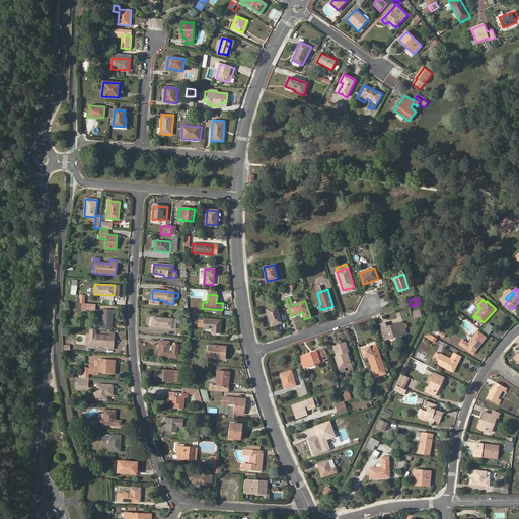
[(281,322),(279,315),(276,306),(267,310),(272,326),(281,322)]
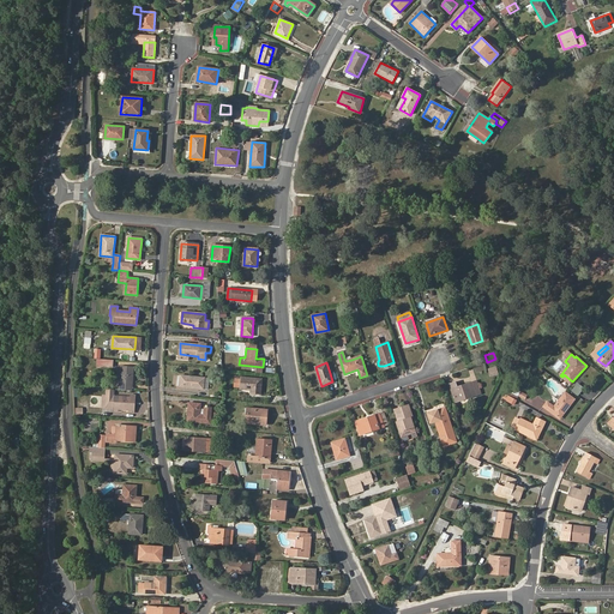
[(119,390),(132,391),(134,367),(120,366),(119,379),(116,379),(115,384),(120,384),(119,390)]
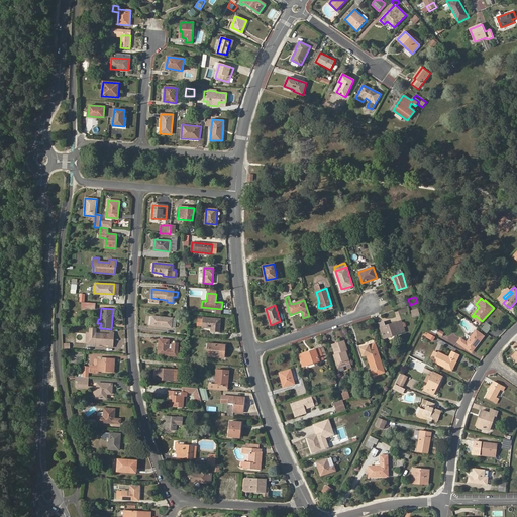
[(151,325),(175,328),(176,319),(152,316),(151,325)]
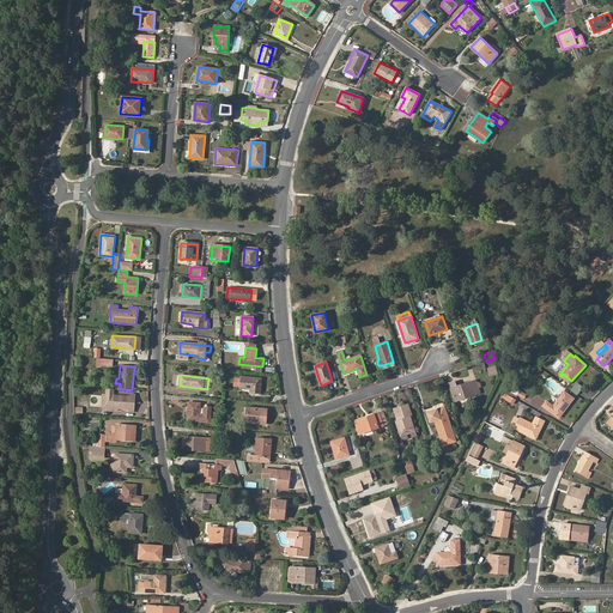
[(250,392),(260,393),(262,378),(241,377),(241,378),(235,378),(234,386),(240,387),(240,388),(250,389),(250,392)]
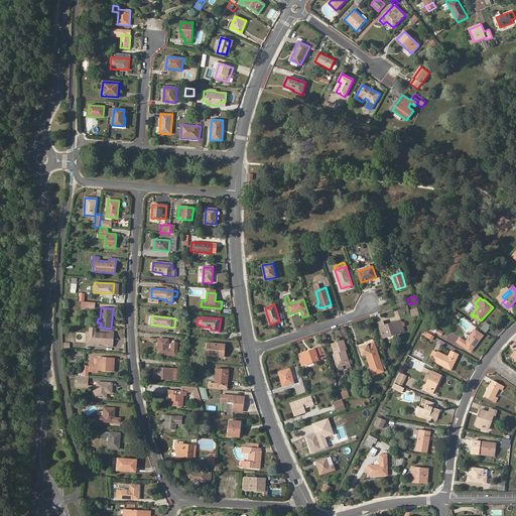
[(383,338),(404,331),(400,320),(384,326),(383,321),(378,323),(383,338)]
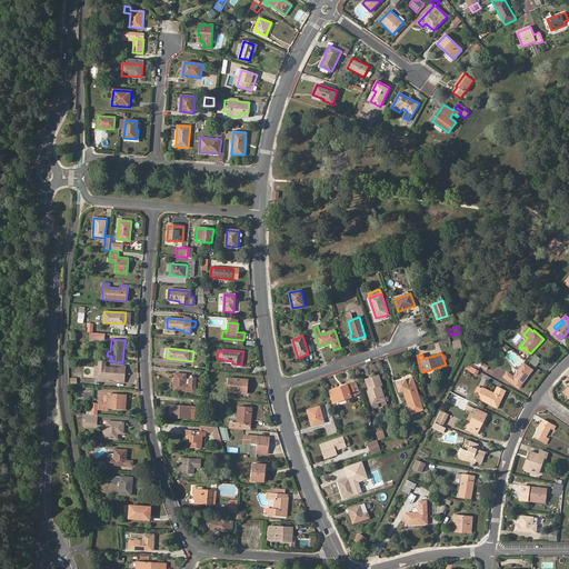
[(536,353),(530,361),(536,366),(541,358),(536,353)]
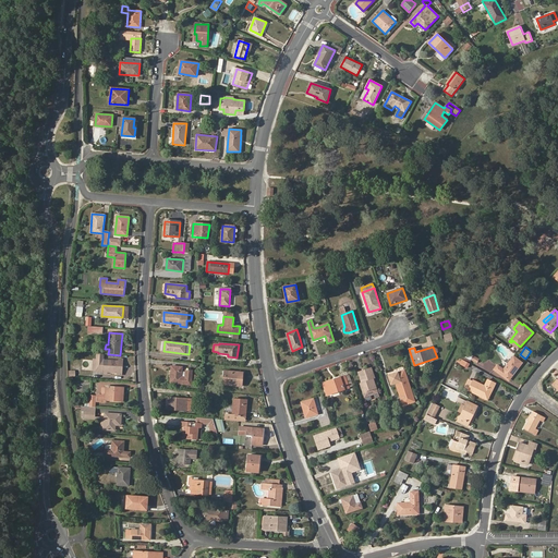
[(494,370),(508,381),(522,363),(513,356),(504,370),(497,365),(494,370)]
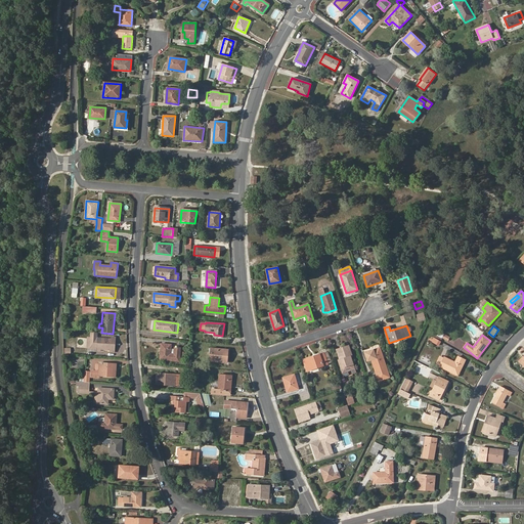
[(93,337),(93,348),(96,348),(112,349),(113,339),(98,338),(93,337)]
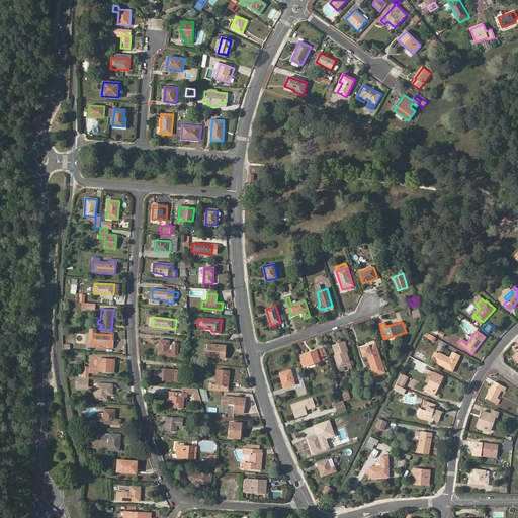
[(108,348),(112,349),(114,335),(111,335),(110,345),(95,344),(94,347),(99,348),(99,346),(108,347),(108,348)]
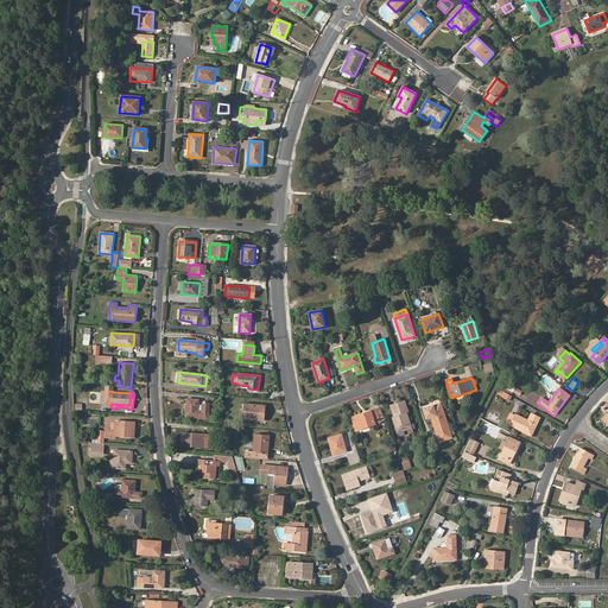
[(197,410),(198,405),(198,400),(188,399),(185,417),(208,419),(209,404),(203,404),(203,405),(202,411),(197,410)]
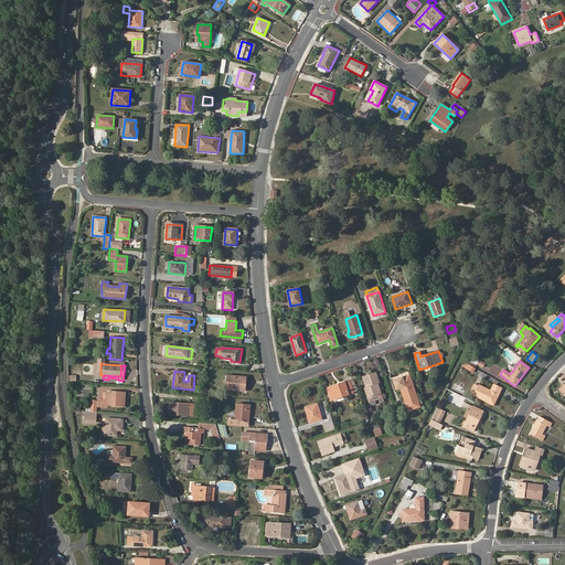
[(369,402),(383,397),(379,384),(380,383),(376,373),(362,376),(366,388),(364,388),(369,402)]
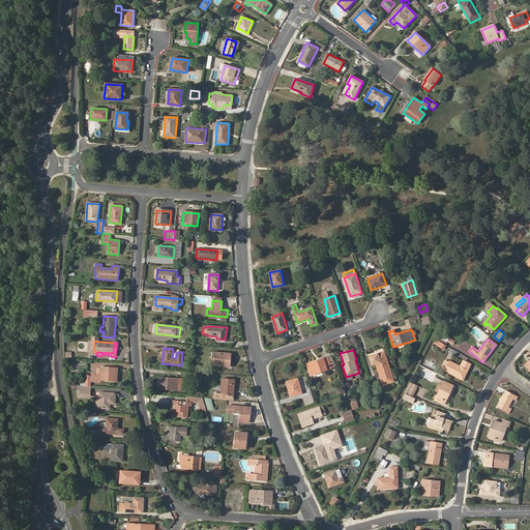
[(383,385),(394,382),(384,351),(369,357),(372,365),(376,364),(383,385)]
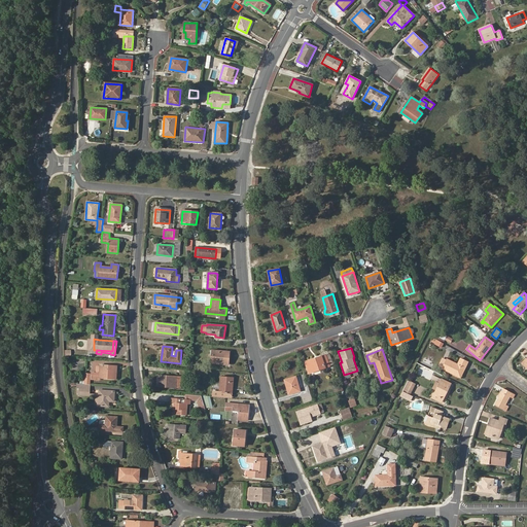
[(211,363),(229,364),(230,352),(212,350),(211,363)]
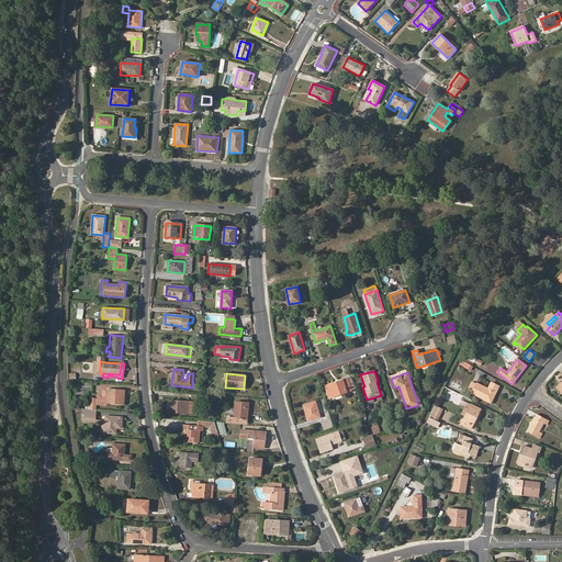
[(329,397),(351,390),(348,380),(326,386),(329,397)]
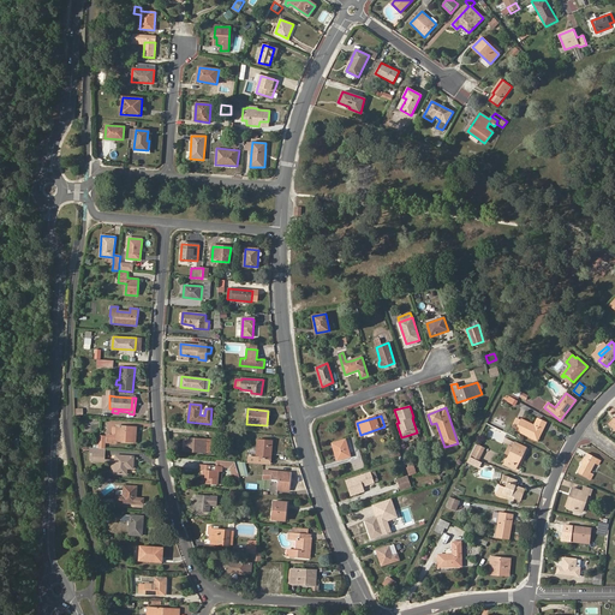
[(521,419),(515,430),(535,440),(539,429),(542,430),(545,423),(537,418),(533,425),(521,419)]
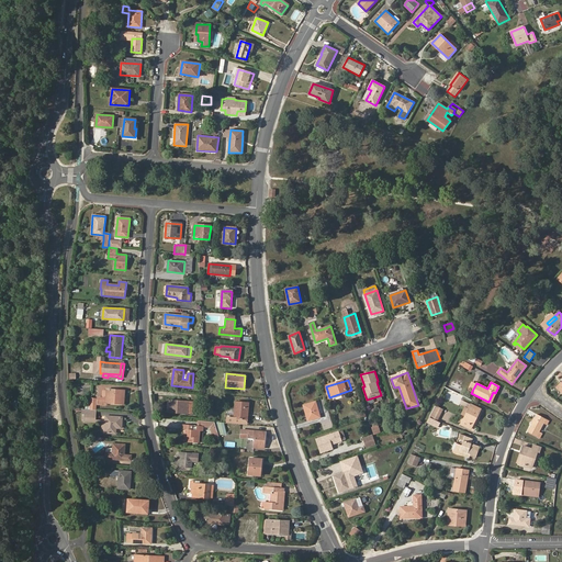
[(107,403),(124,404),(125,391),(107,390),(107,397),(103,397),(97,397),(97,398),(91,398),(90,409),(96,411),(96,404),(107,405),(107,403)]
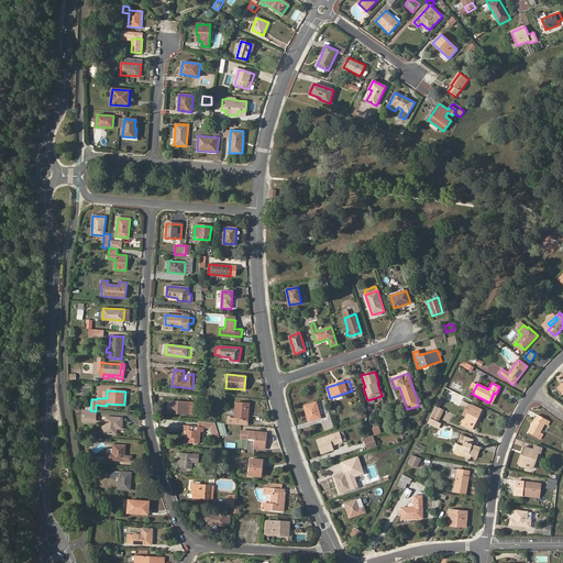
[(459,405),(470,409),(464,420),(474,426),(482,410),(472,405),(472,406),(461,400),(459,405)]
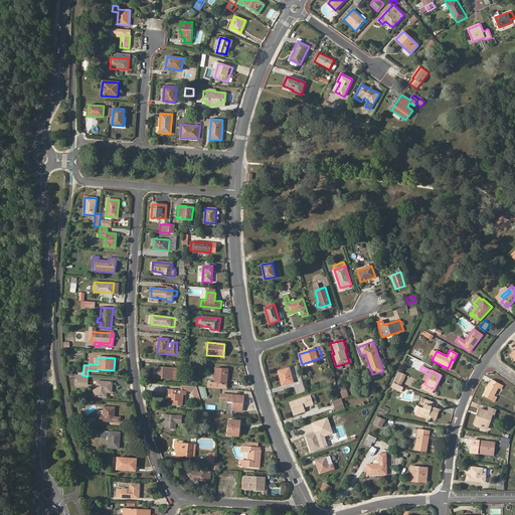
[(155,378),(177,379),(177,368),(155,367),(155,378)]
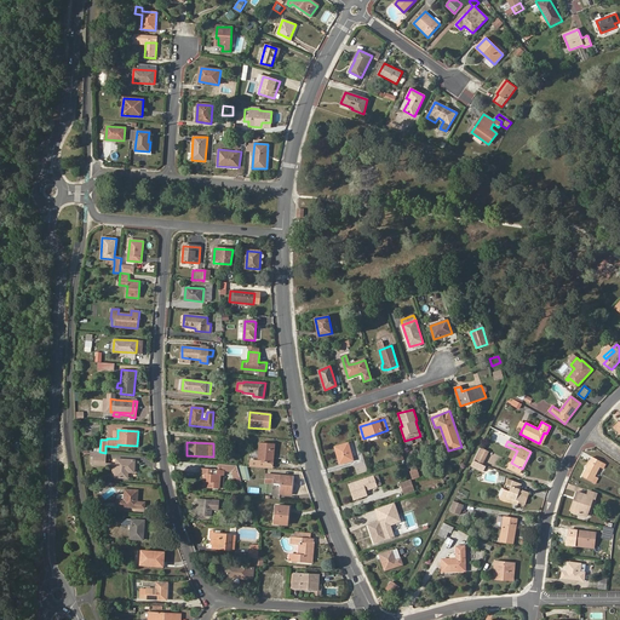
[(264,461),(273,463),(275,445),(259,443),(258,461),(264,461)]
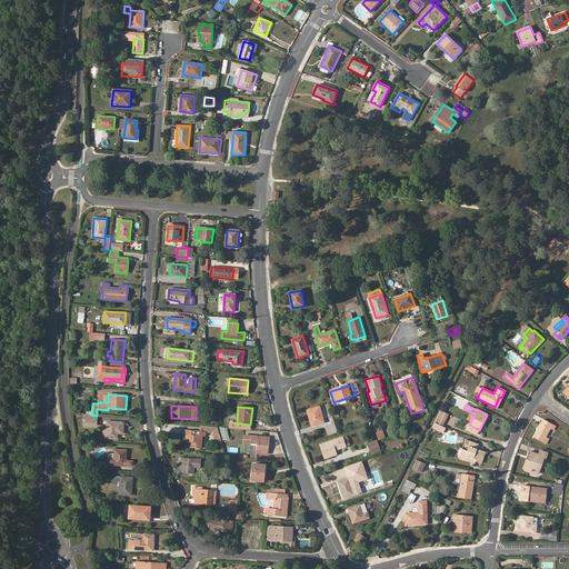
[(311,426),(323,422),(320,407),(308,410),(311,426)]
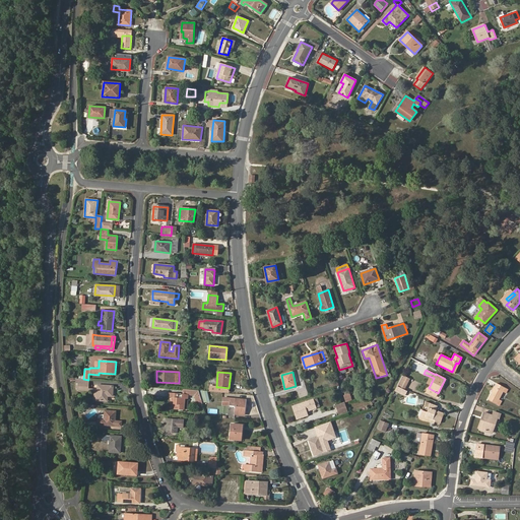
[(404,389),(406,385),(409,379),(403,376),(399,384),(397,387),(401,388),(404,389)]
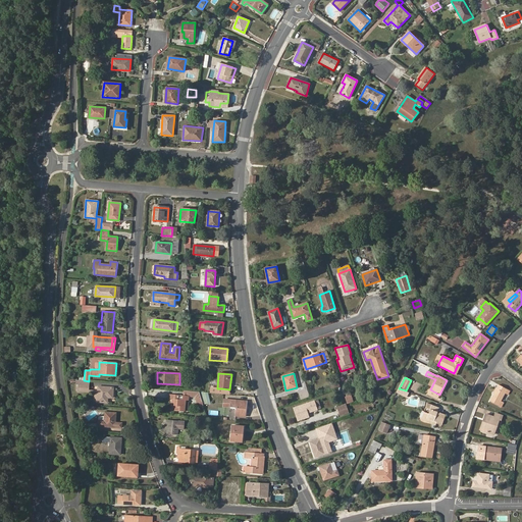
[(108,398),(113,398),(113,387),(98,386),(98,390),(89,390),(90,381),(89,381),(84,380),(76,380),(75,384),(77,385),(77,392),(95,393),(94,402),(107,403),(108,398)]
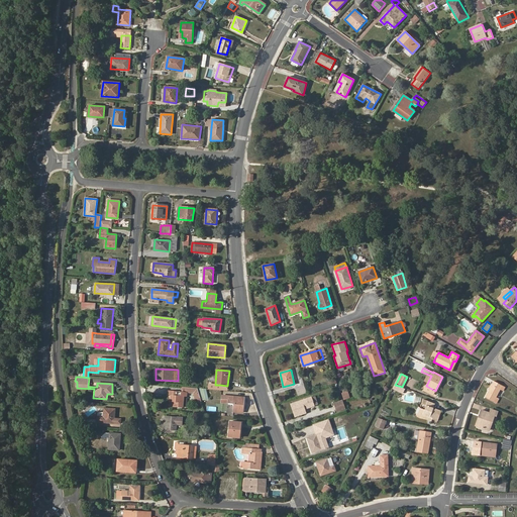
[(499,398),(496,396),(500,389),(503,390),(504,387),(494,381),(486,397),(496,403),(499,398)]
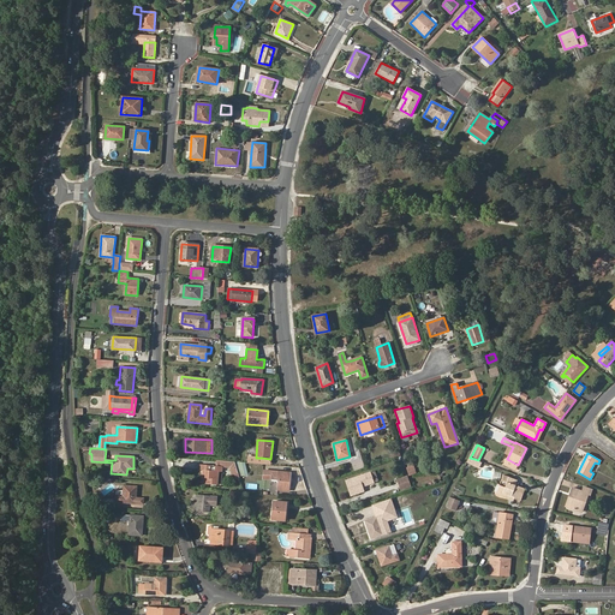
[(515,470),(518,465),(507,459),(505,465),(515,470)]
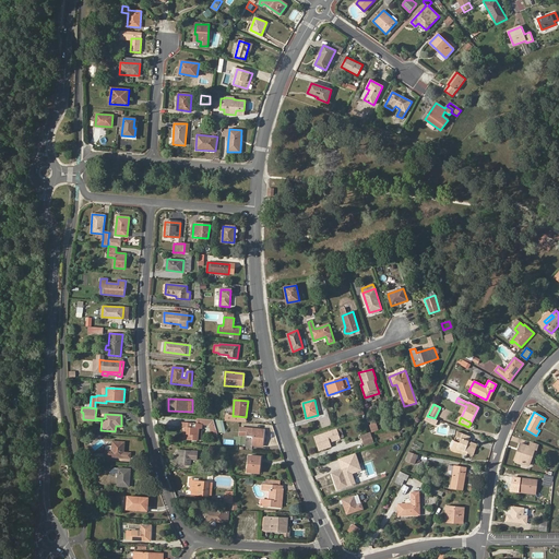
[(183,439),(198,440),(199,429),(202,429),(202,425),(209,425),(211,432),(213,431),(216,430),(215,427),(214,419),(203,418),(197,418),(197,424),(181,421),(181,427),(185,427),(183,439)]
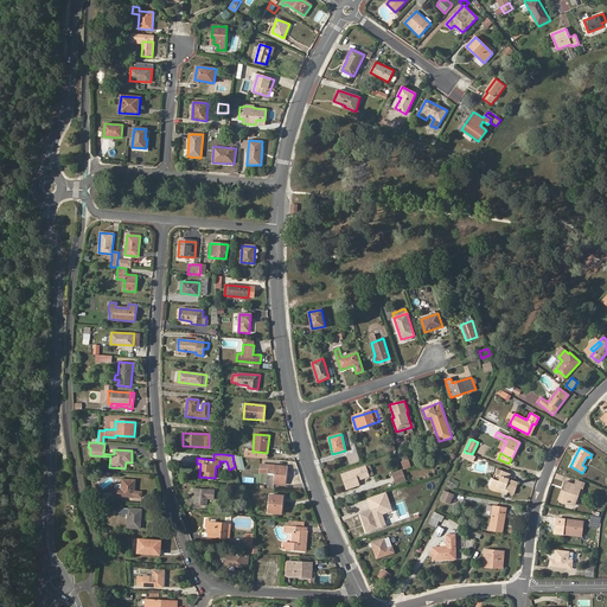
[(350,465),(359,462),(356,454),(347,457),(350,465)]
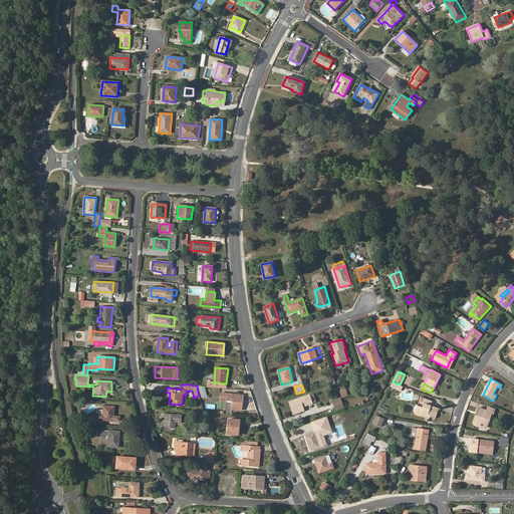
[(200,399),(206,398),(203,387),(197,386),(198,393),(199,396),(200,399)]
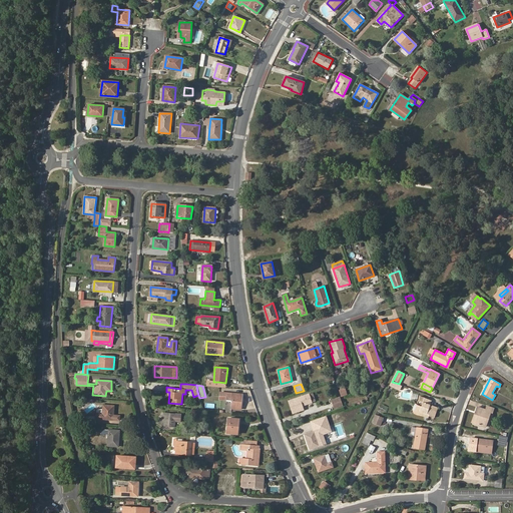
[(342,396),(348,394),(346,387),(340,389),(342,396)]
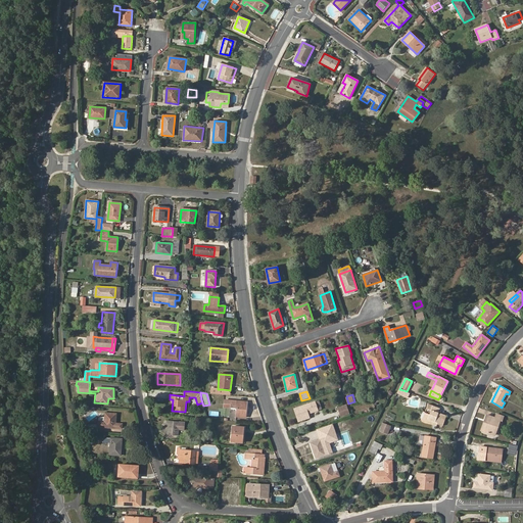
[(236,417),(245,418),(247,402),(224,399),(223,407),(231,408),(237,408),(236,417)]
